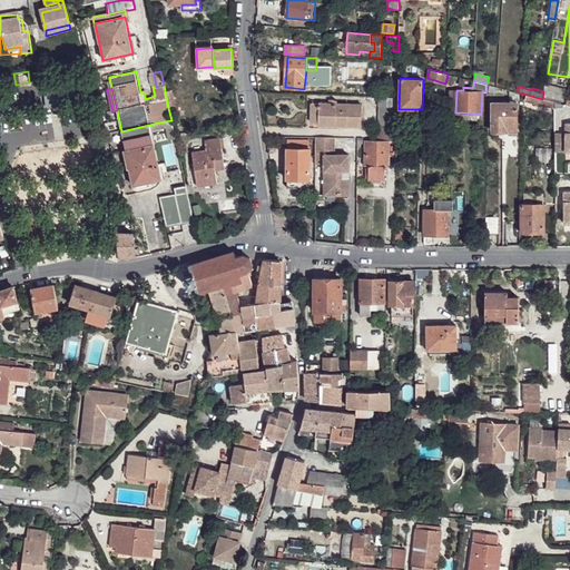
[(564,94),(551,90),(549,98),(562,101),(564,94)]
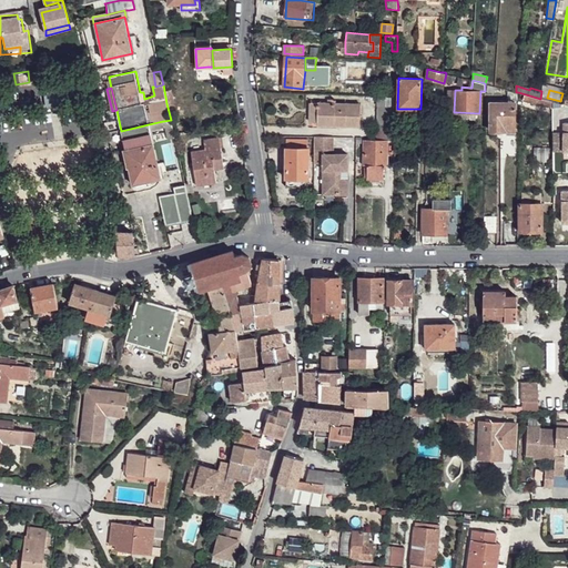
[(553,109),(553,102),(525,95),(524,99),(523,100),(553,109)]
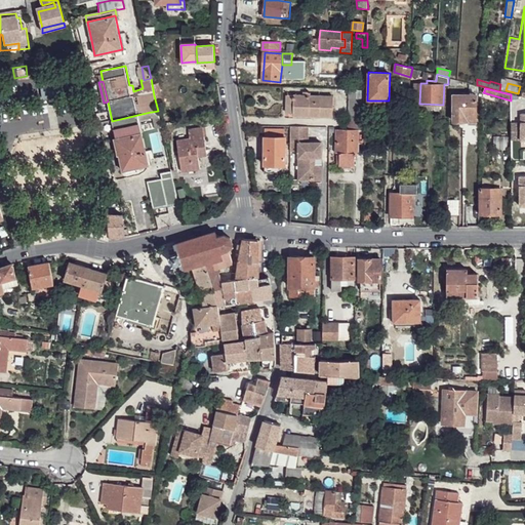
[(332,118),(333,95),(286,94),(286,114),(293,114),(309,114),(309,118),(332,118)]
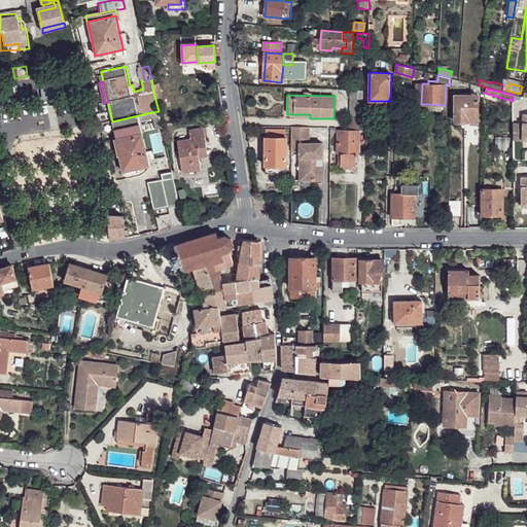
[(455,96),(455,121),(470,121),(470,126),(478,126),(478,96),(455,96)]
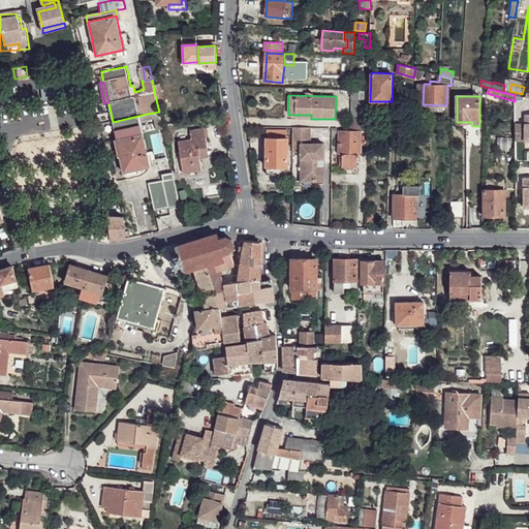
[(361,128),(369,128),(369,99),(351,99),(351,128),(356,128),(361,128)]
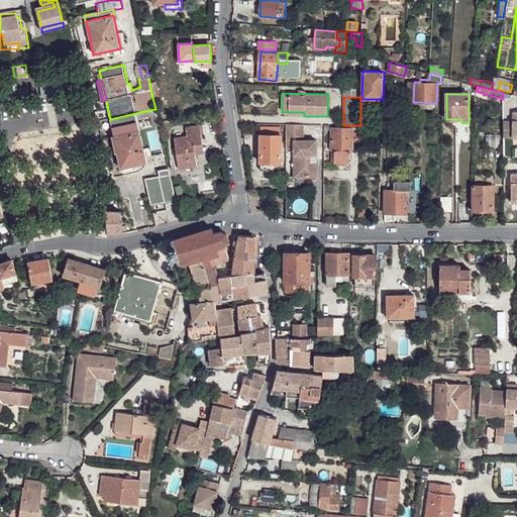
[(149,110),(151,116),(149,116),(151,127),(159,125),(158,122),(156,109),(149,110)]
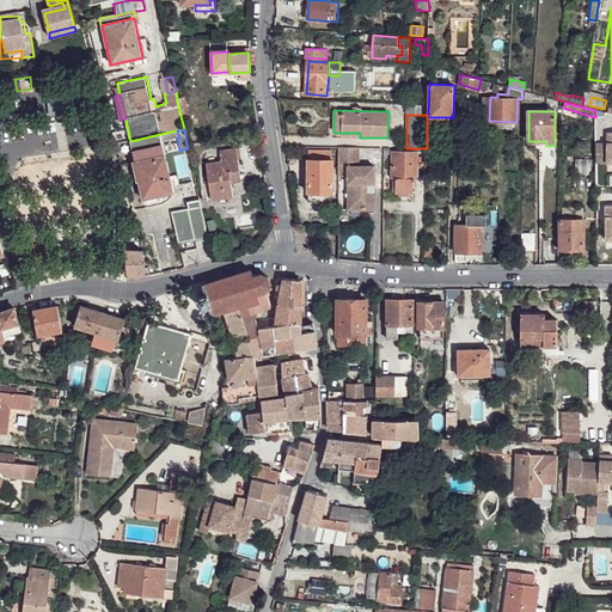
[(160,134),(161,141),(177,138),(179,138),(177,130),(176,130),(160,134)]
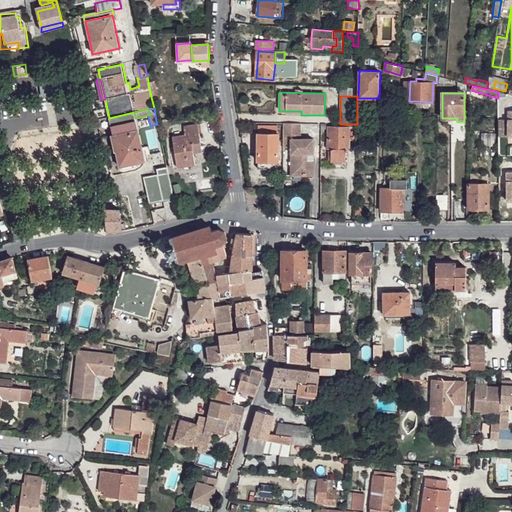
[(120,163),(145,158),(135,118),(134,112),(109,118),(113,134),(116,134),(120,151),(118,151),(120,163)]
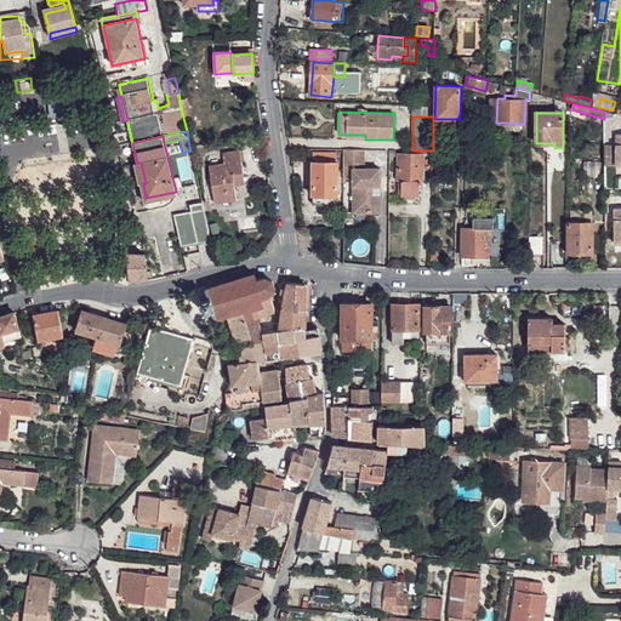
[(210,166),(214,200),(237,197),(235,184),(234,180),(244,177),(240,151),(223,153),(223,164),(210,166)]
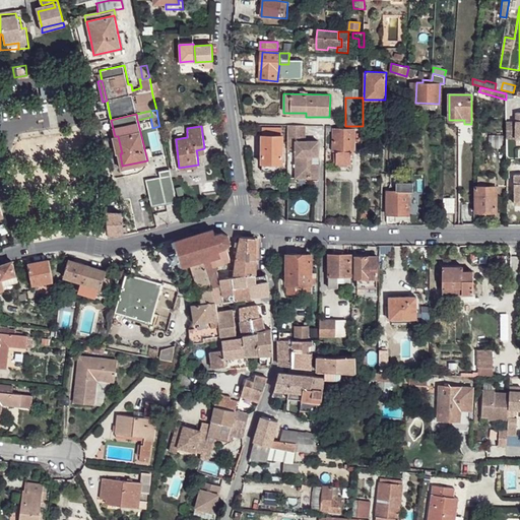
[(305,141),(305,126),(288,126),(287,150),(295,150),(295,179),(309,180),(309,156),(318,156),(318,141),(305,141)]
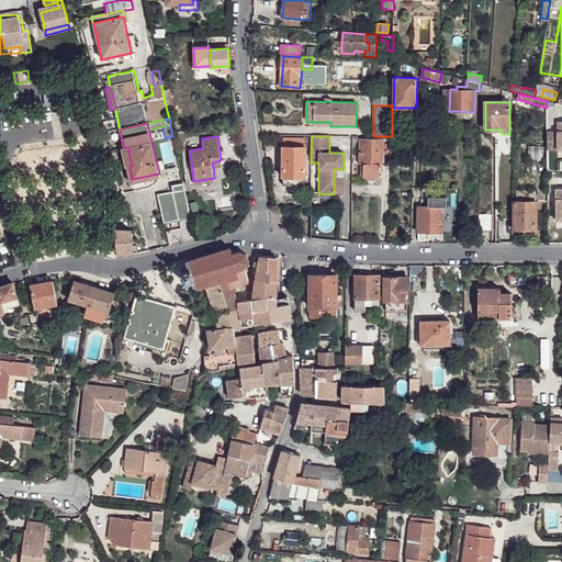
[(363,175),(380,175),(380,168),(382,168),(383,144),(383,136),(379,136),(373,136),(361,136),(360,161),(363,161),(363,175)]
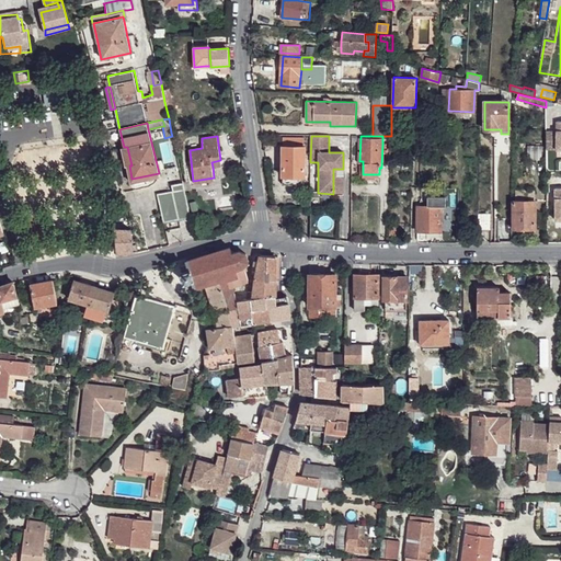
[(305,176),(306,146),(305,146),(284,146),(283,176),(284,176),(305,176)]
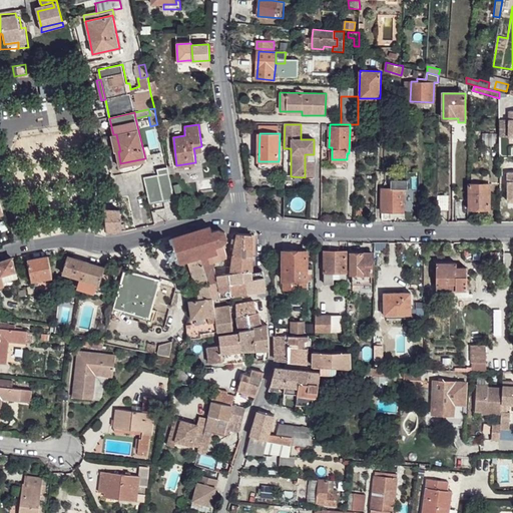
[(116,134),(113,134),(111,135),(114,152),(118,151),(120,151),(116,134)]
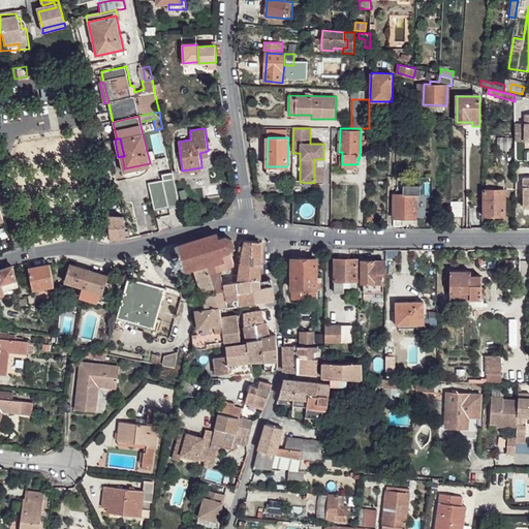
[(314,159),(314,183),(322,183),(323,159),(314,159)]
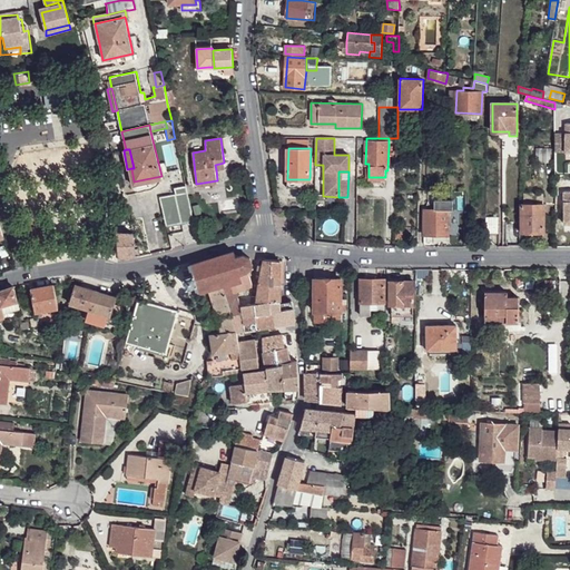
[(161,180),(161,176),(134,182),(135,186),(161,180)]
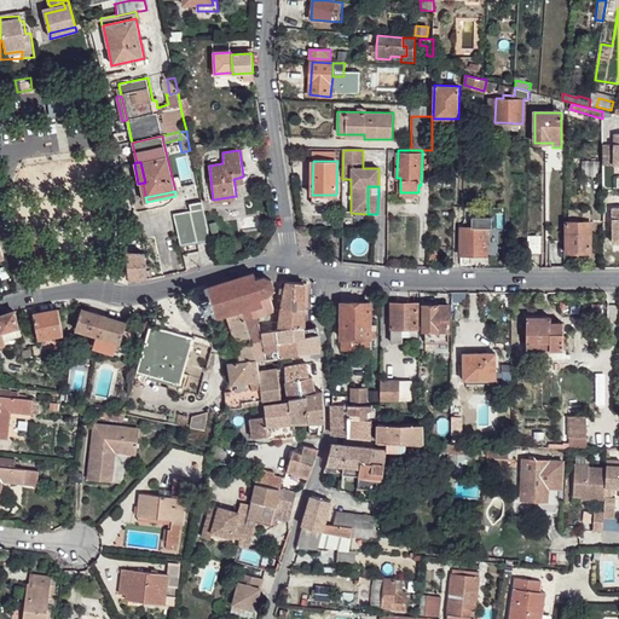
[(120,210),(128,209),(126,200),(117,202),(120,210)]
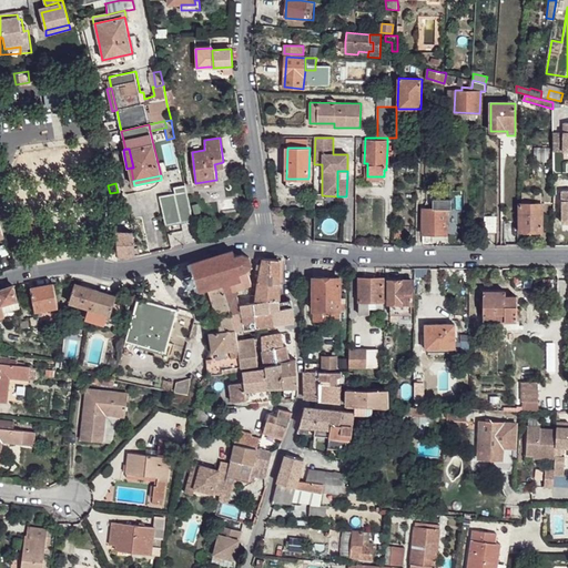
[(165,225),(192,220),(188,198),(186,192),(184,185),(173,188),(174,193),(160,196),(165,225)]
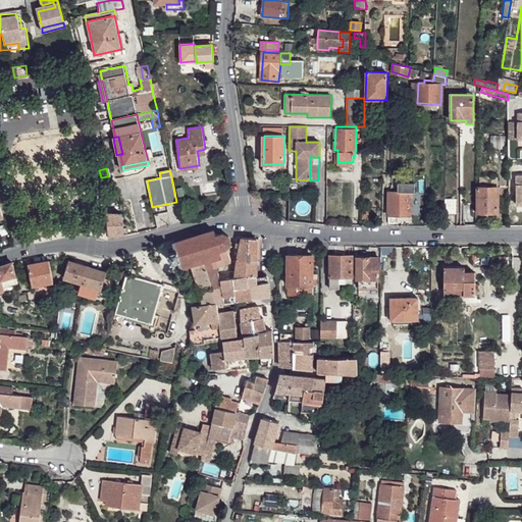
[(402,173),(402,181),(412,183),(412,173),(402,173)]
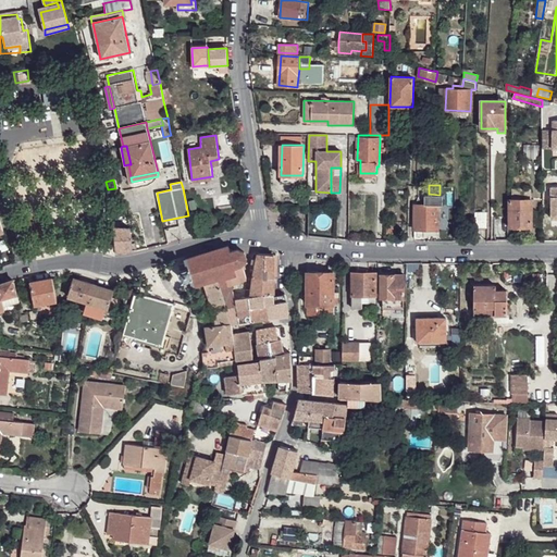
[(509,199),(509,226),(532,226),(531,188),(511,188),(511,199),(509,199)]
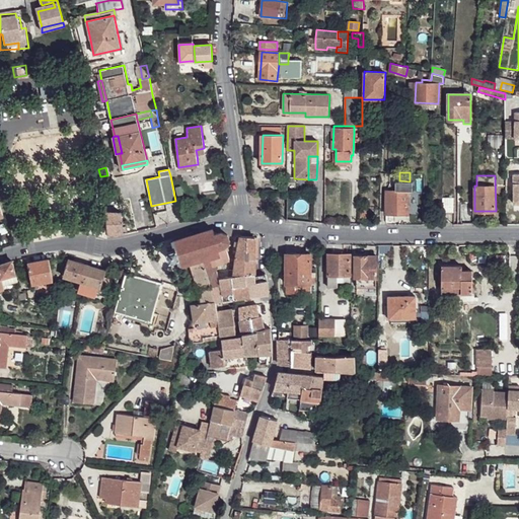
[(386,191),(386,214),(409,214),(409,191),(386,191)]
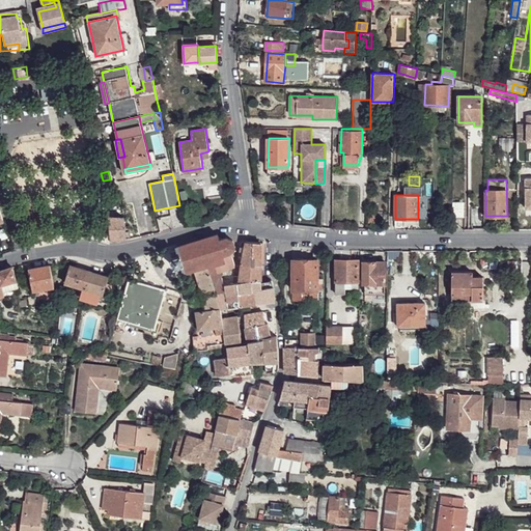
[(453,202),(453,217),(464,217),(464,202),(453,202)]
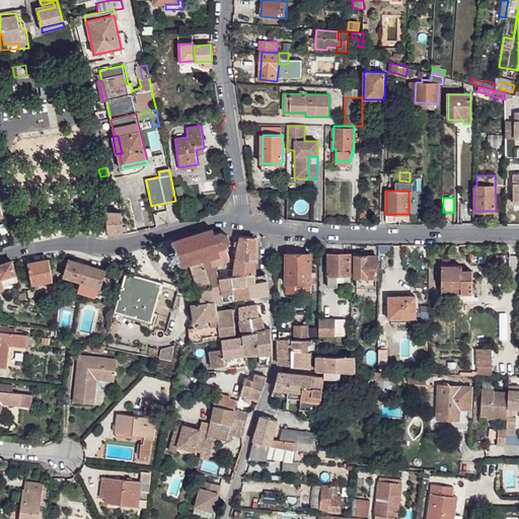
[(474,202),(461,202),(461,224),(474,224),(474,202)]
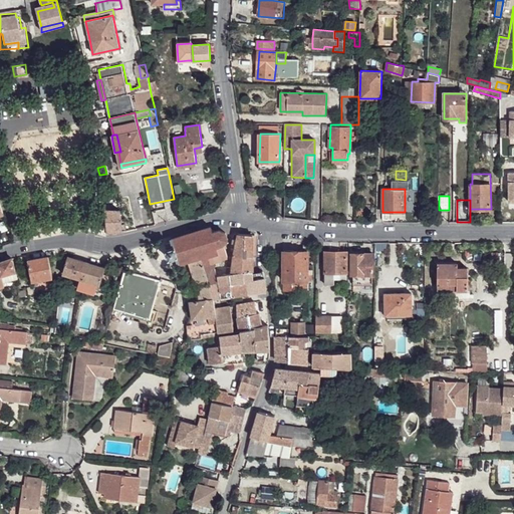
[(122,231),(119,211),(109,212),(104,212),(106,232),(122,231)]
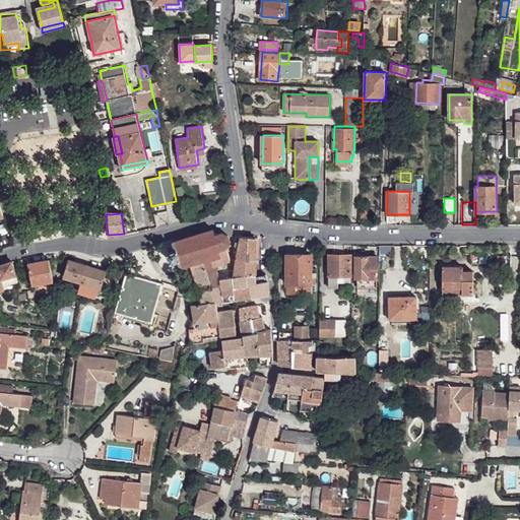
[(180,265),(181,268),(182,268),(192,265),(221,256),(219,251),(226,249),(229,246),(231,244),(229,236),(221,234),(215,236),(213,230),(173,242),(174,245),(168,247),(169,252),(168,252),(171,262),(172,262),(173,267),(180,265)]
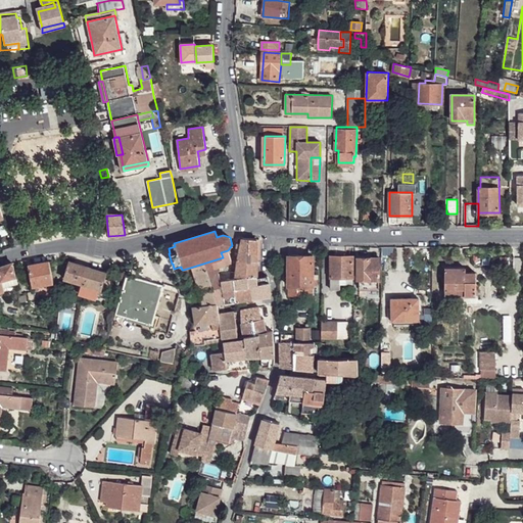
[(258,239),(243,238),(242,244),(237,243),(235,252),(240,253),(239,259),(257,260),(257,248),(258,239)]
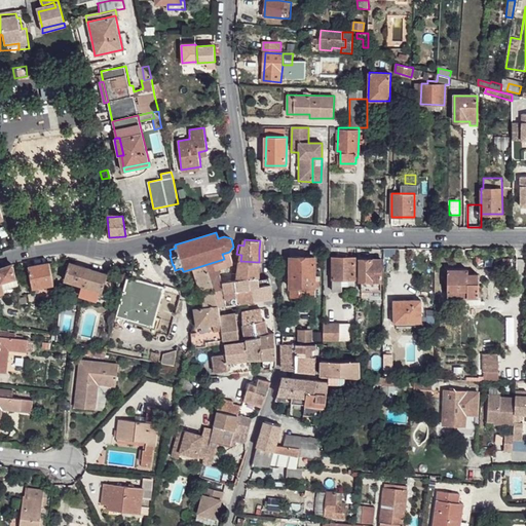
[(205,307),(220,305),(217,290),(225,289),(223,280),(222,280),(218,268),(233,264),(230,254),(232,254),(231,249),(229,252),(222,254),(224,259),(194,268),(204,301),(205,307)]
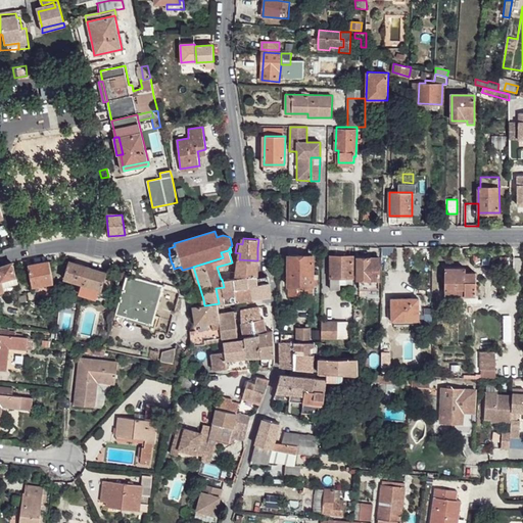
[(289,256),(289,286),(307,286),(314,286),(314,284),(314,260),(314,256),(289,256)]
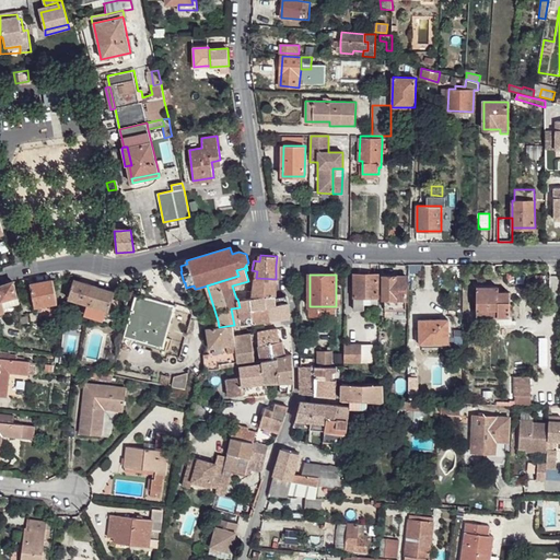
[(356,275),(354,298),(364,298),(378,298),(378,275),(356,275)]
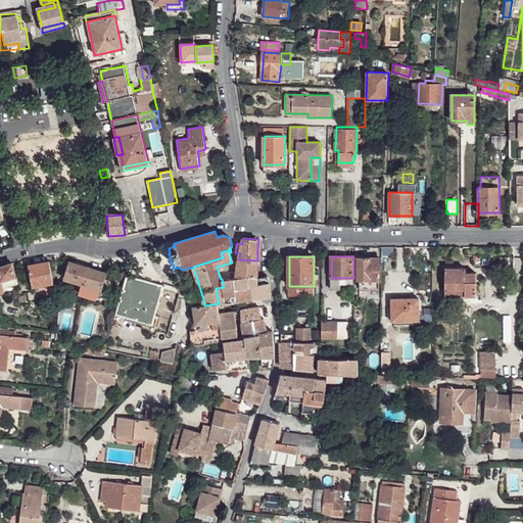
[(359,258),(359,279),(361,280),(378,280),(380,280),(380,267),(370,267),(370,258),(359,258)]
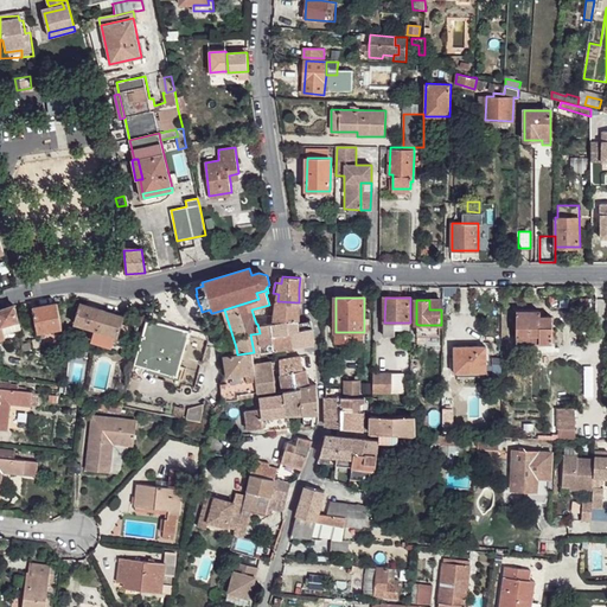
[(429,310),(441,310),(441,300),(429,300),(429,310)]
